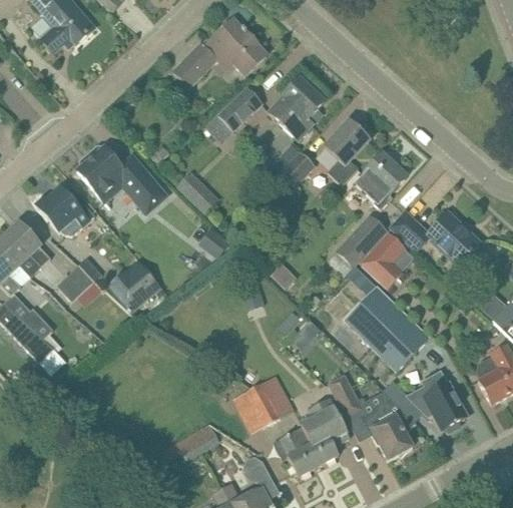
[(45,12),(31,25),(53,51),(63,43),(70,36),(75,42),(94,26),(71,0),(35,0),(45,12)]
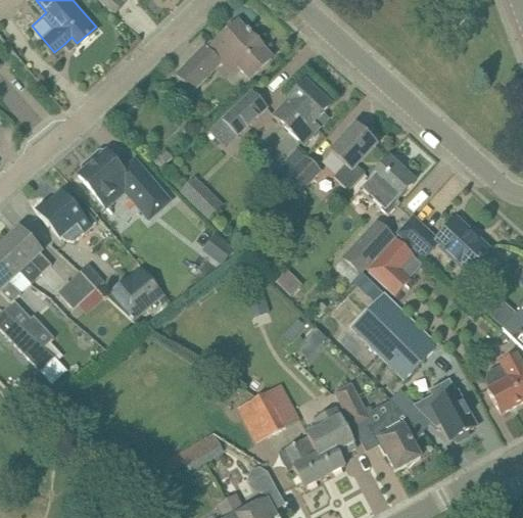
[(101,0),(114,10),(124,0),(101,0)]
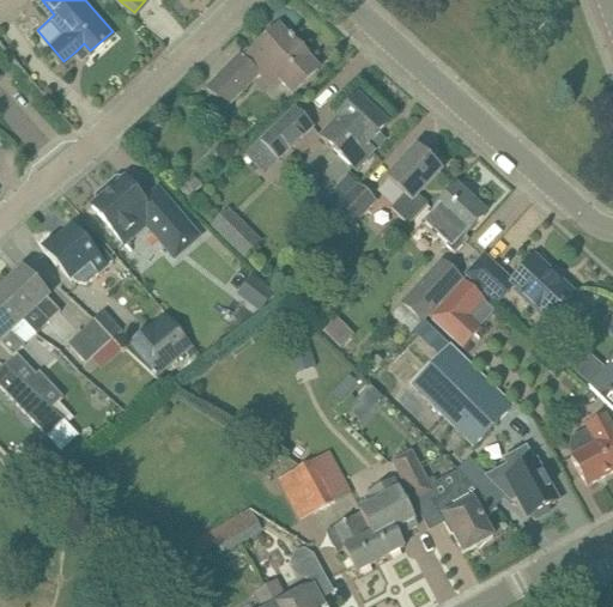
[(295,86),(301,80),(319,65),(309,54),(293,36),(290,32),(289,34),(279,22),(244,54),(241,49),(206,84),(226,105),(268,61),(295,86)]
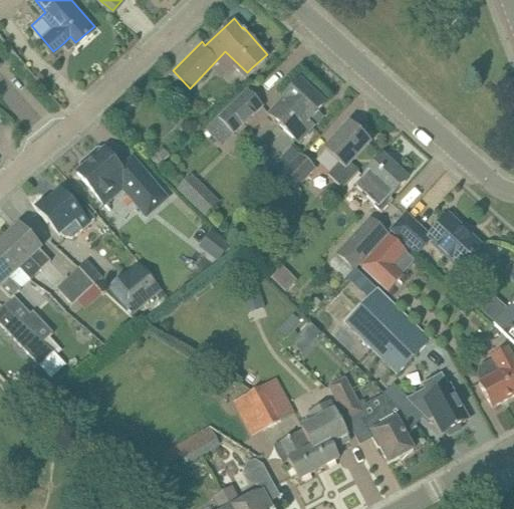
[(300,76),(287,90),(281,96),(282,97),(269,111),(298,138),(322,112),(321,111),(319,114),(315,110),(325,99),(300,76)]
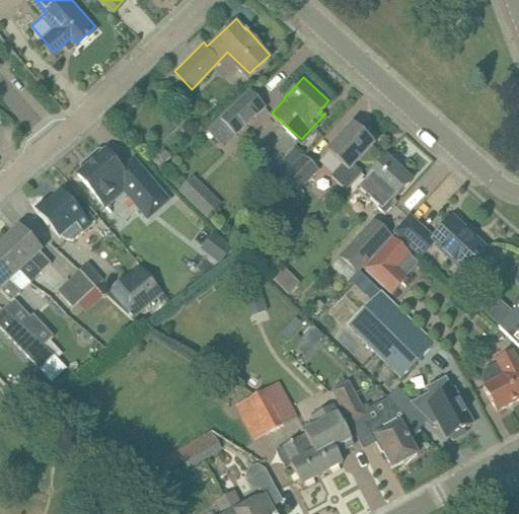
[(250,86),(220,115),(235,132),(255,113),(256,114),(267,103),(250,86)]
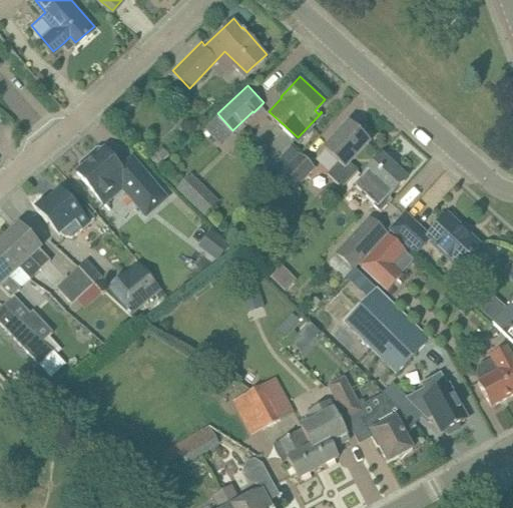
[(348,120),(335,135),(325,145),(339,157),(328,169),(342,183),(358,166),(350,159),(369,139),(348,120)]
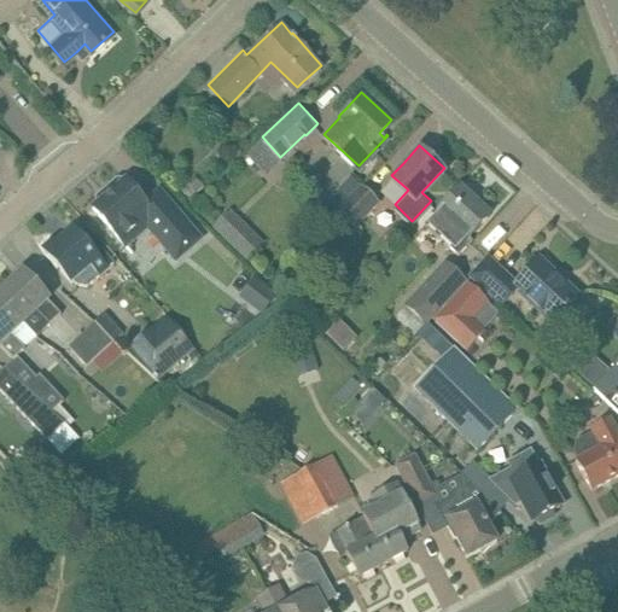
[(200,234),(173,202),(158,215),(126,175),(93,204),(122,237),(144,219),(175,256),(200,234)]
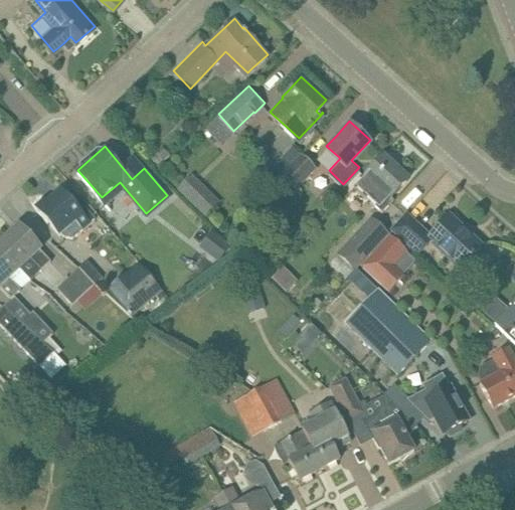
[(302,151),(281,173),(296,187),(316,165),(302,151)]
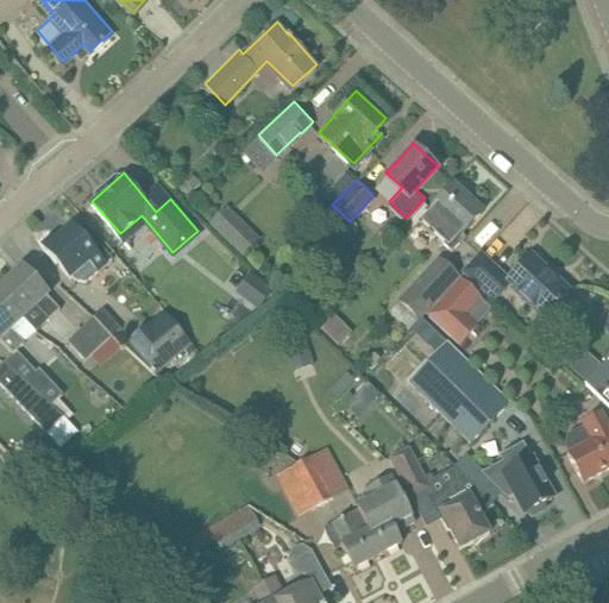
[(431,202),(419,215),(453,247),(465,234),(462,232),(483,208),(453,181),(432,203),(431,202)]
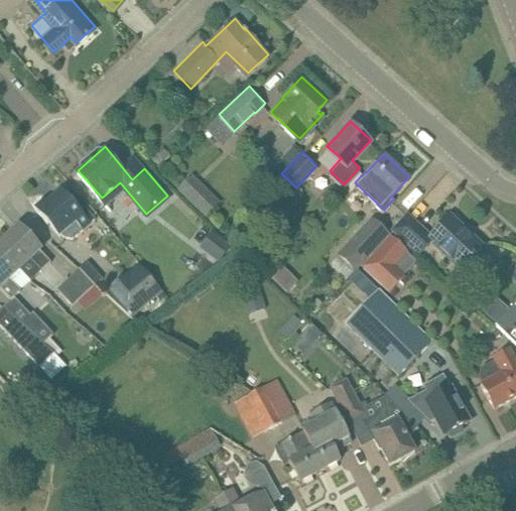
[(192,172),(178,186),(207,215),(221,201),(192,172)]
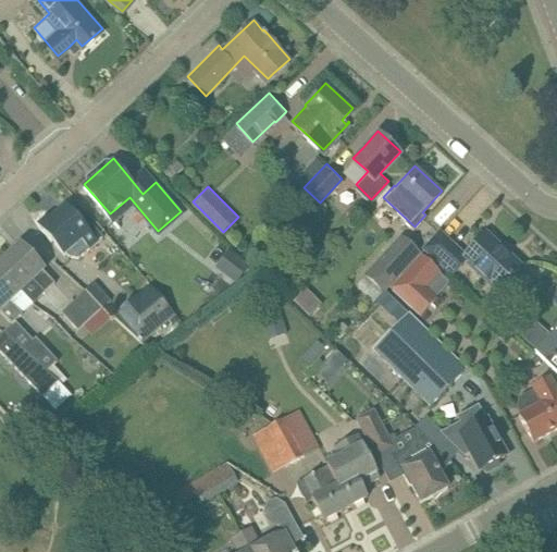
[(64,200),(46,216),(47,218),(41,222),(40,221),(38,222),(51,238),(52,237),(64,252),(66,249),(69,253),(78,255),(103,233),(91,220),(85,225),(64,200)]
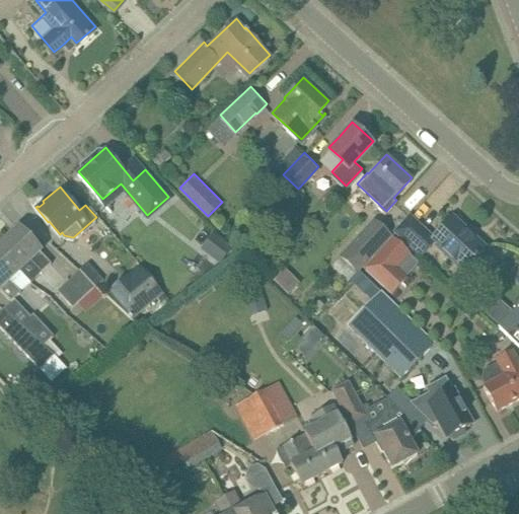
[(410,212),(397,226),(425,250),(434,240),(463,269),(467,264),(477,252),(479,253),(482,251),(479,249),(485,245),(452,214),(434,234),(410,212)]
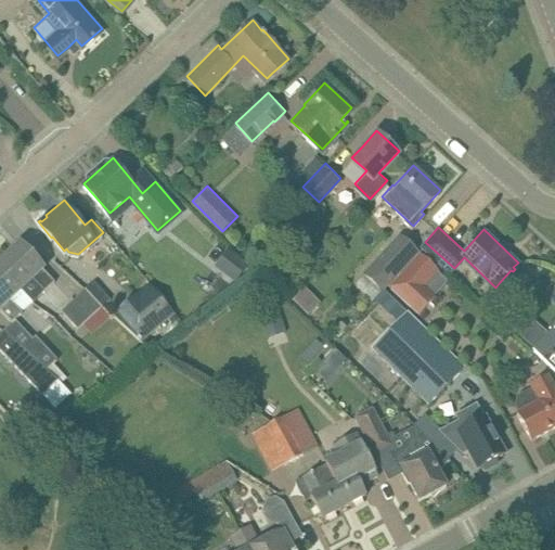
[(401,231),(362,271),(383,291),(388,285),(422,251),(401,231)]
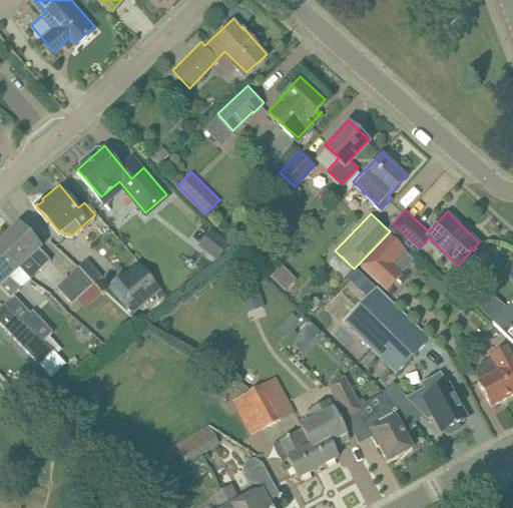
[(289,230),(298,239),(311,225),(302,217),(289,230)]
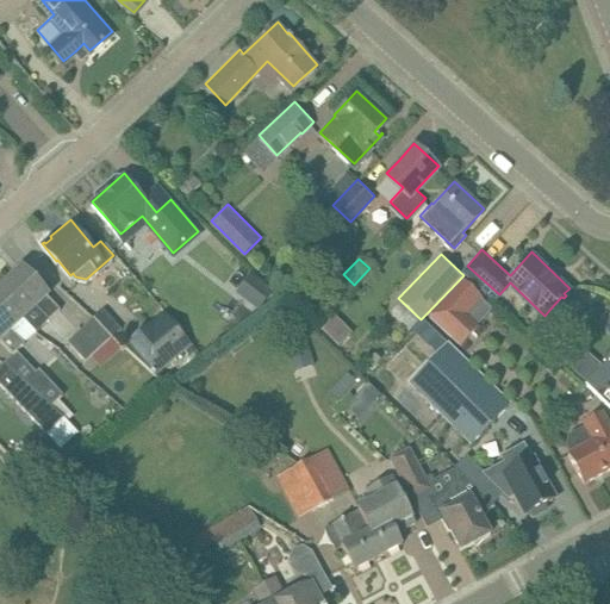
[(22,265),(0,285),(0,288),(25,316),(37,305),(49,317),(61,306),(22,265)]
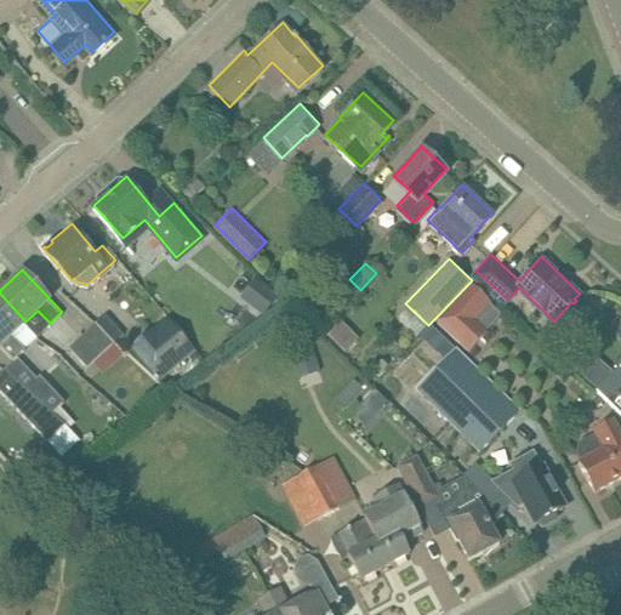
[(263,312),(279,291),(256,274),(240,295),(263,312)]
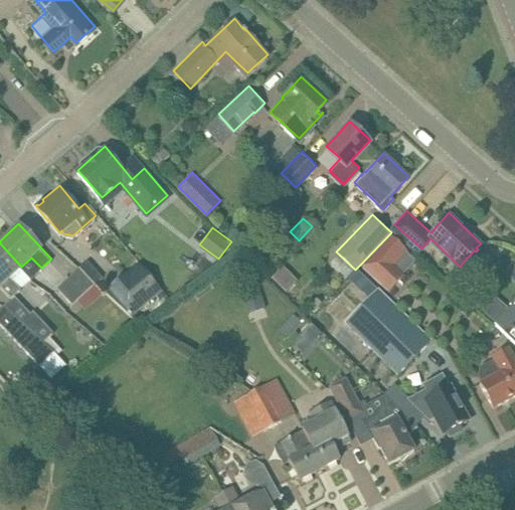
[(391,232),(360,265),(388,290),(404,272),(403,271),(415,258),(405,249),(406,248),(391,232)]
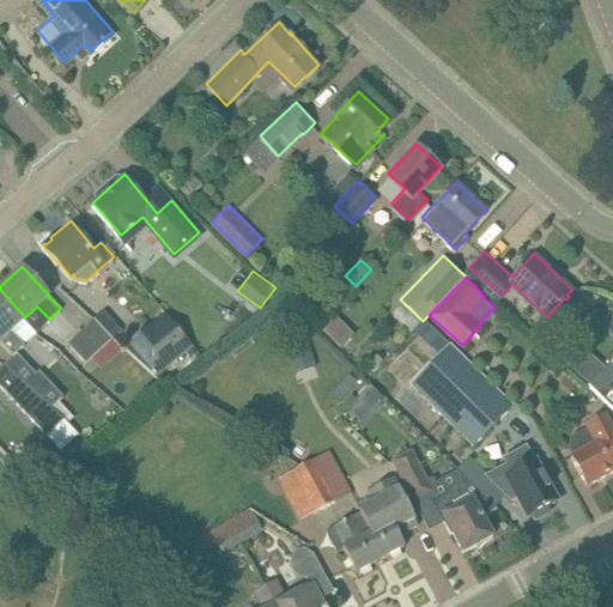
[(0,290),(0,339),(12,353),(24,343),(12,331),(25,317),(0,290)]
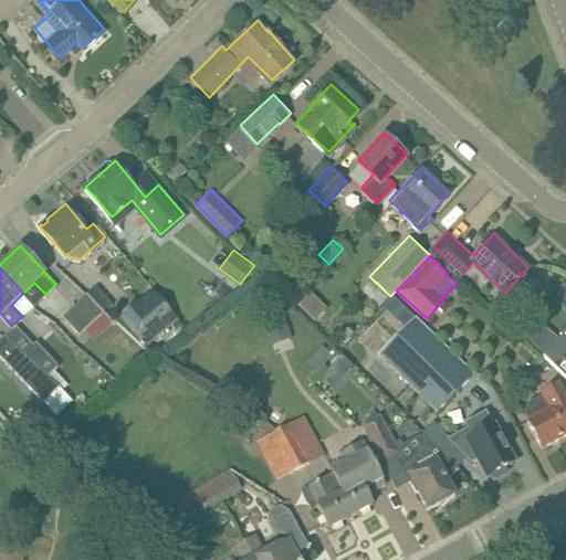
[(119,314),(115,317),(113,319),(114,320),(116,318),(143,344),(177,315),(153,286),(138,297),(137,296),(118,313),(119,314)]
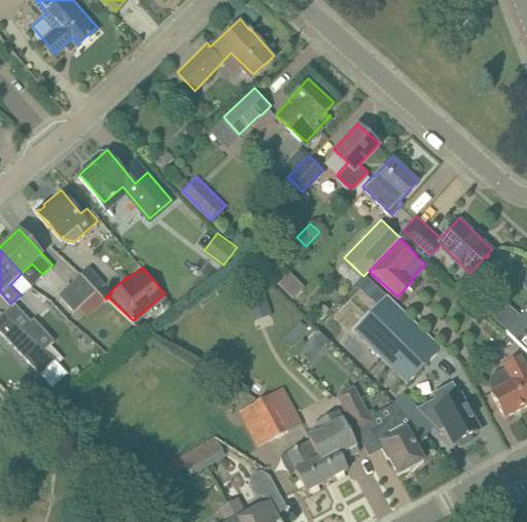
[(80,271),(58,292),(73,309),(78,305),(96,288),(80,271)]
